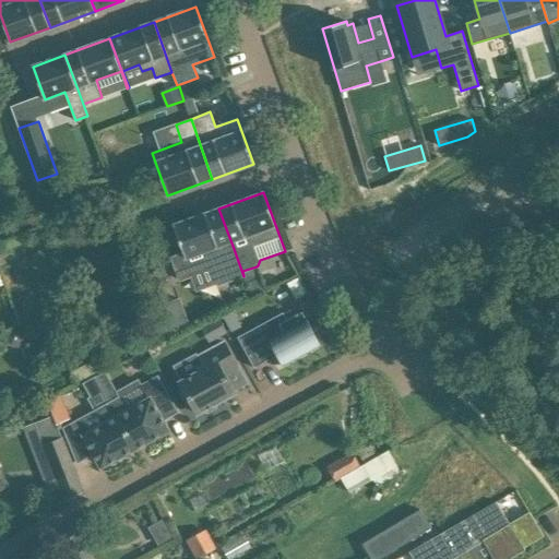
[(233,246),(218,209),(174,225),(183,253),(171,258),(180,281),(212,269),(218,285),(244,276),(233,246)]
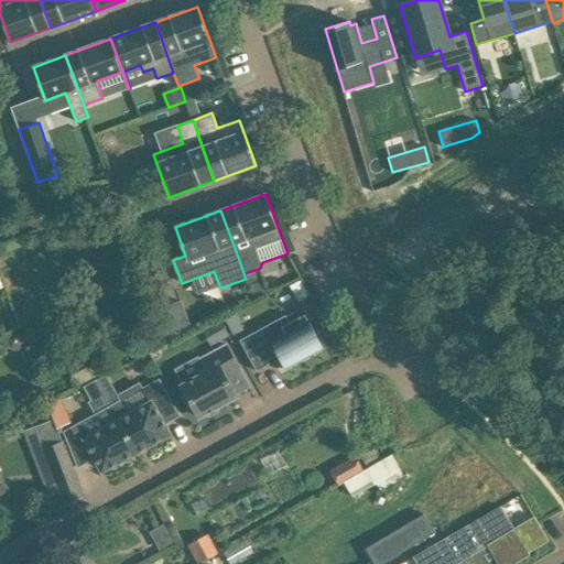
[(259,269),(245,273),(246,278),(249,284),(250,284),(262,280),(259,269)]
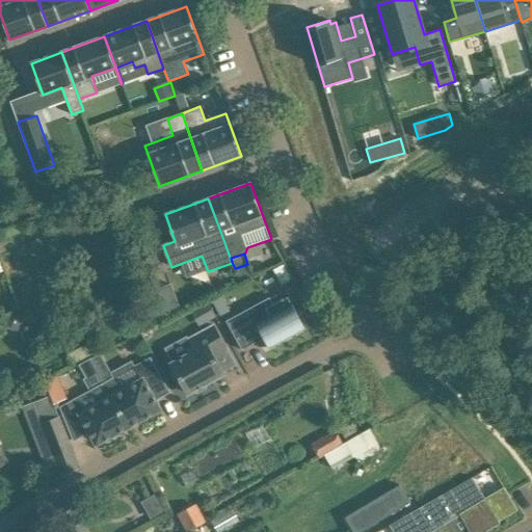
[(173,285),(151,293),(161,320),(181,310),(173,285)]
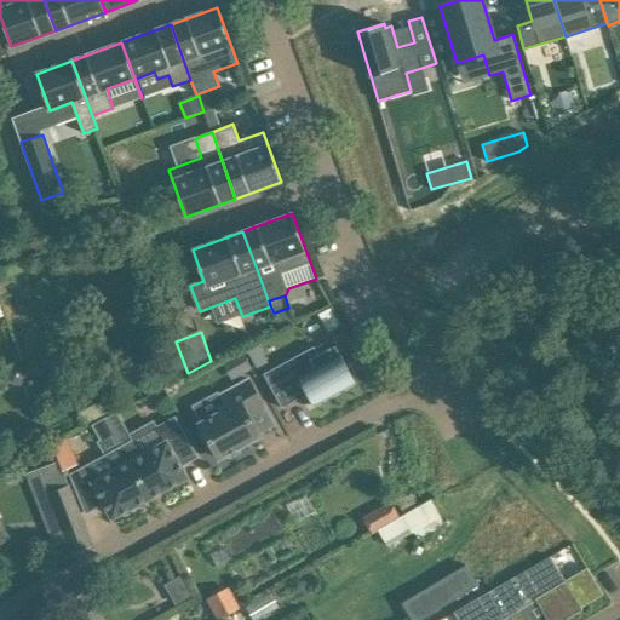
[(259,345),(247,352),(257,368),(268,361),(259,345)]
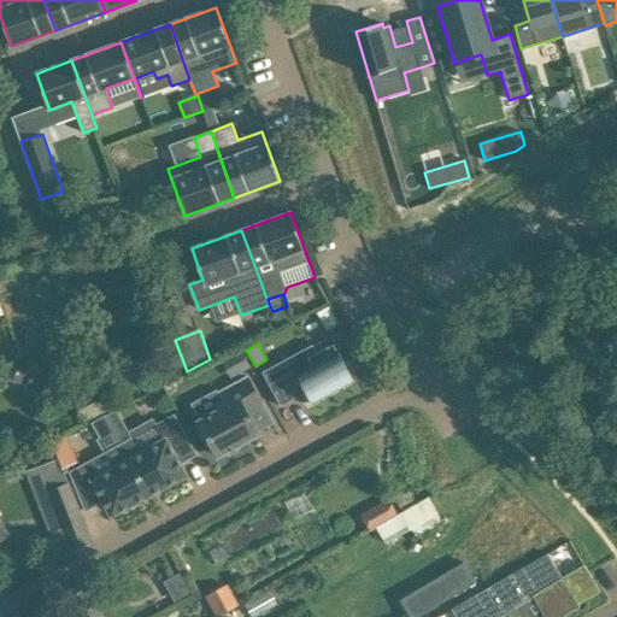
[(263,372),(281,406),(306,392),(310,400),(304,403),(305,405),(331,389),(334,393),(354,382),(334,344),(317,353),(312,345),(263,372)]
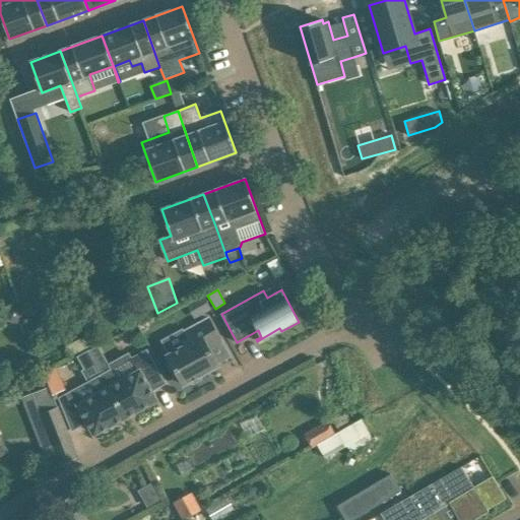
[(186,305),(194,319),(210,311),(202,296),(186,305)]
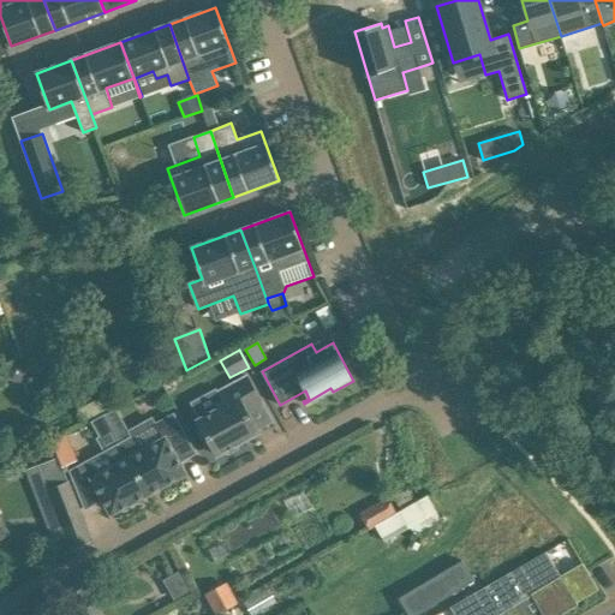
[(203,440),(209,441),(216,455),(222,452),(228,455),(238,449),(238,443),(257,434),(246,413),(262,404),(246,377),(218,393),(225,406),(198,421),(201,425),(197,430),(203,440)]
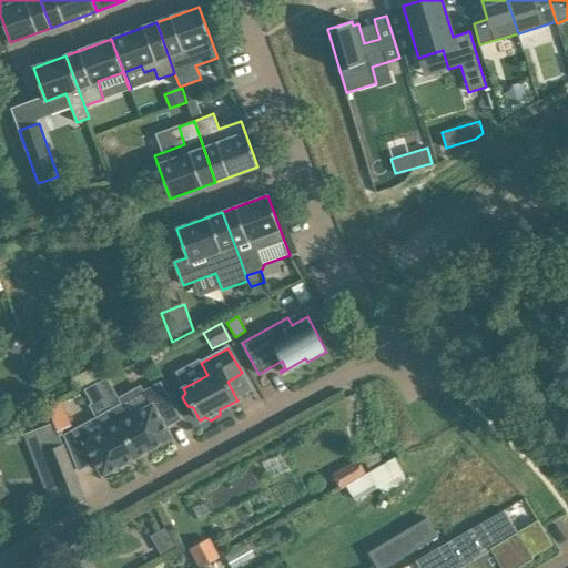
[(122,405),(112,411),(137,455),(169,437),(160,421),(175,412),(160,384),(143,393),(140,387),(119,398),(122,405)]
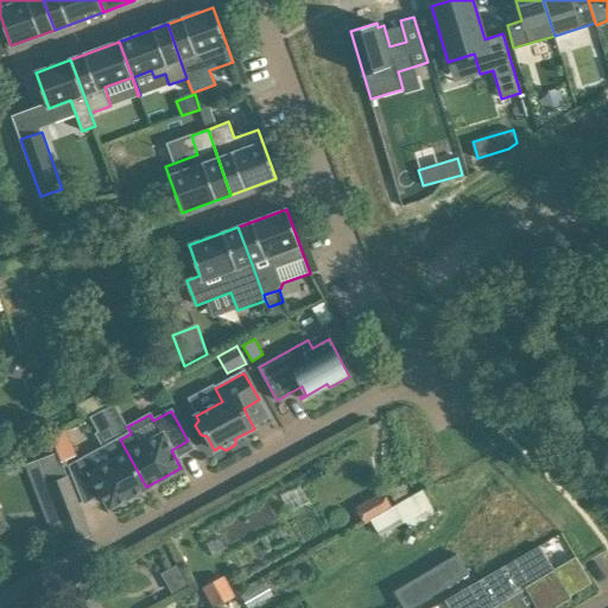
[(120,439),(70,467),(84,502),(102,493),(111,507),(146,487),(120,439)]
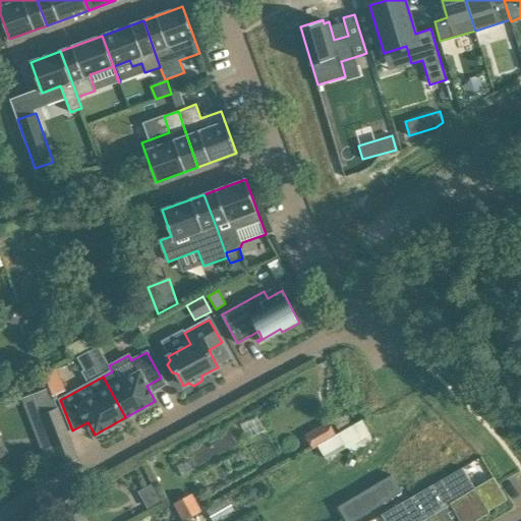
[(33,395),(40,414),(58,408),(50,388),(33,395)]
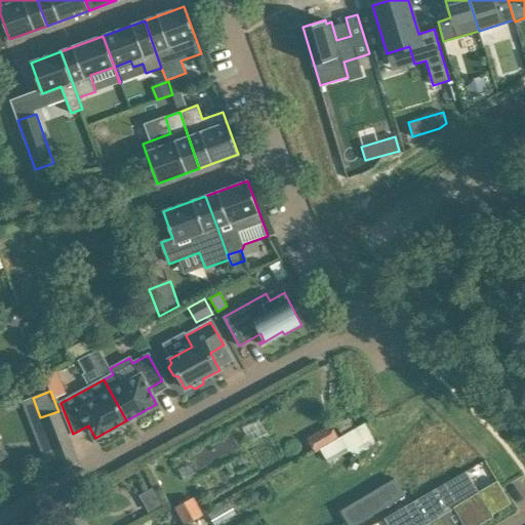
[(40,417),(51,447),(70,440),(58,411),(40,417)]
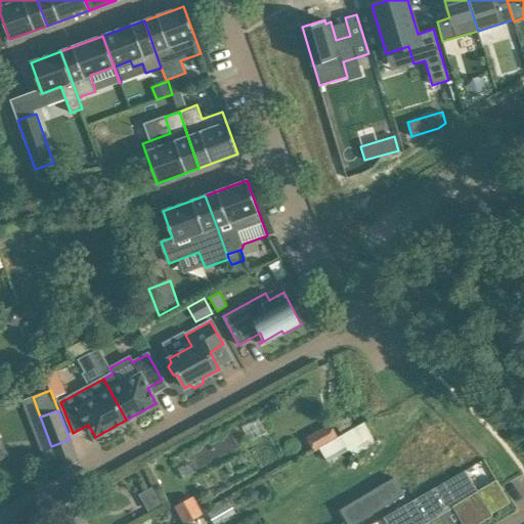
[(348,418),(337,424),(343,435),(347,433),(354,429),(348,418)]
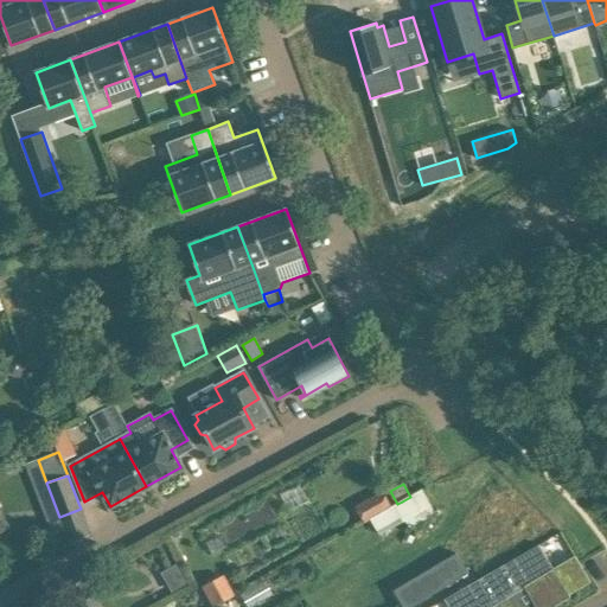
[(397,504),(393,506),(401,523),(432,506),(422,490),(410,497),(402,502),(397,504)]
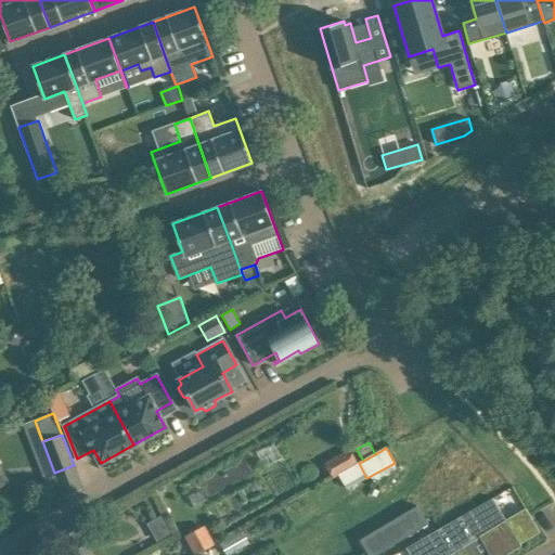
[(348,450),(335,456),(344,472),(357,465),(348,450)]
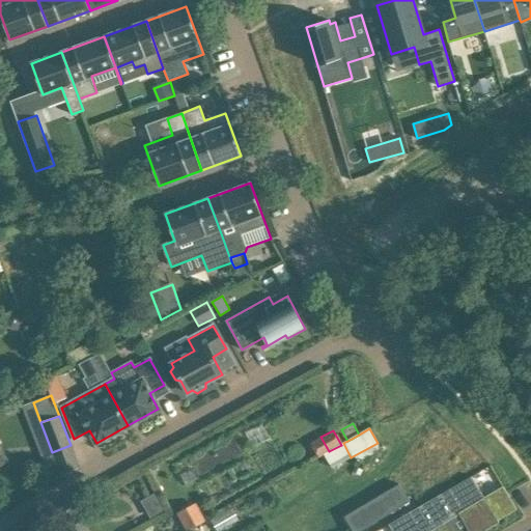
[(484,499),(472,477),(430,501),(444,525),(459,515),(468,530),(486,530),(499,524),(498,522),(516,510),(503,487),(484,499)]
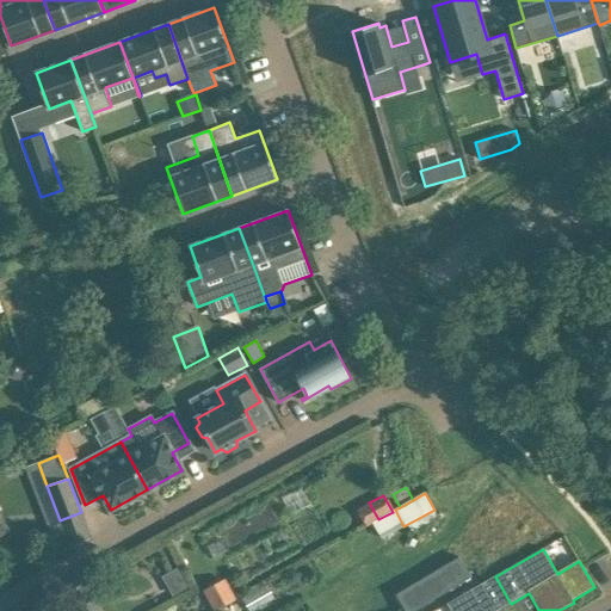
[(395,594),(405,610),(413,610),(471,576),(460,556),(395,594)]
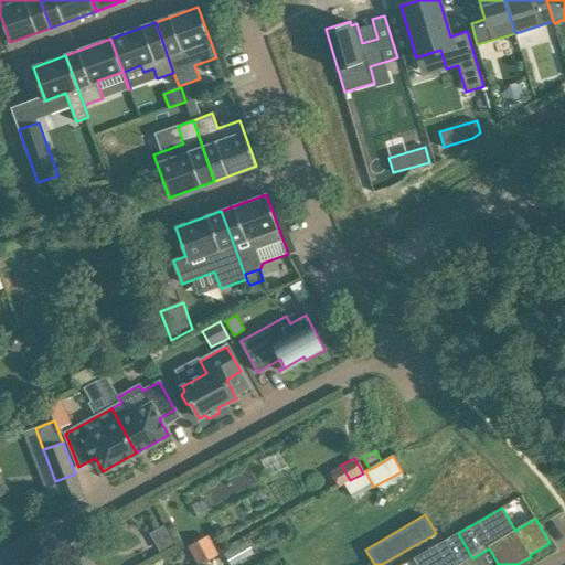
[(164,526),(151,533),(160,551),(174,543),(164,526)]
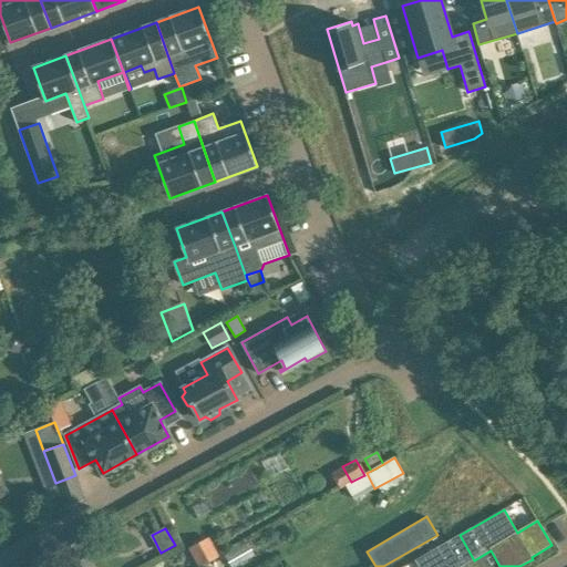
[(463,566),(474,560),(460,535),(415,560),(419,566),(463,566)]
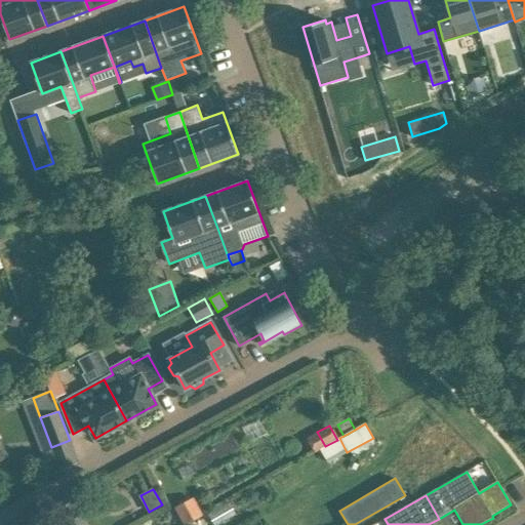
[(175,508),(186,524),(203,515),(193,497),(175,508)]
